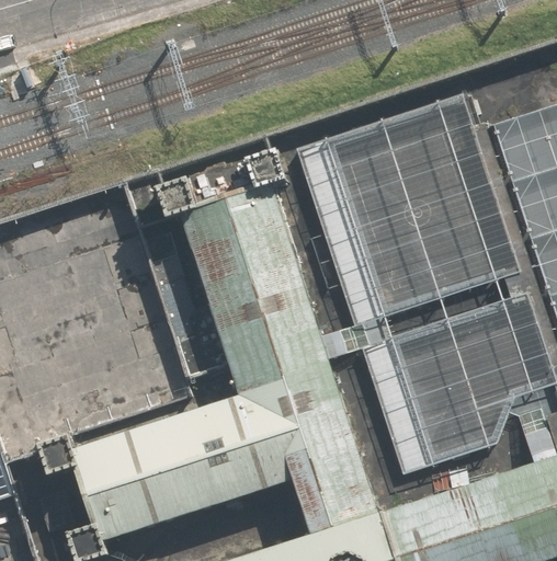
[(322,140),(383,317),(520,271),(461,94),(322,140)]
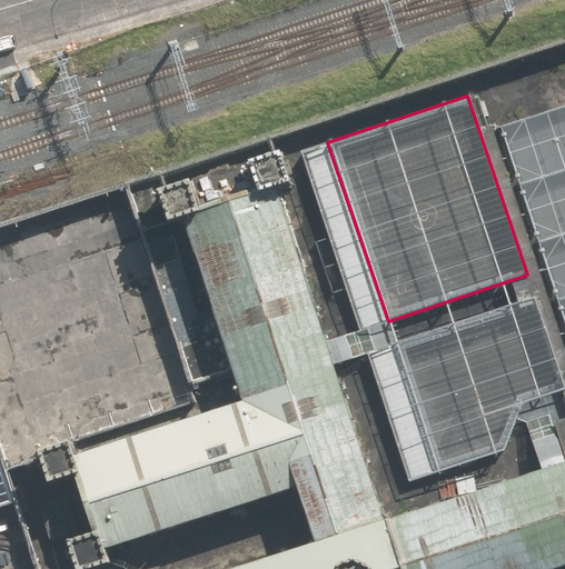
[(564,109),(508,128),(564,302),(564,109)]
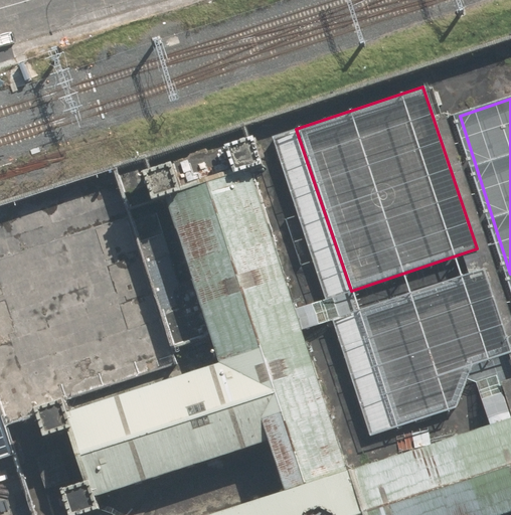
[(507,514),(510,514),(510,414),(343,466),(250,167),(262,163),(252,135),(223,145),(232,172),(180,189),(171,161),(150,168),(142,170),(151,198),(161,195),(207,330),(218,362),(67,408),(64,397),(34,407),(43,435),(66,427),(82,481),(59,488),(67,514),(69,514),(98,506),(95,495),(268,441),(283,489),(196,514),(507,514)]
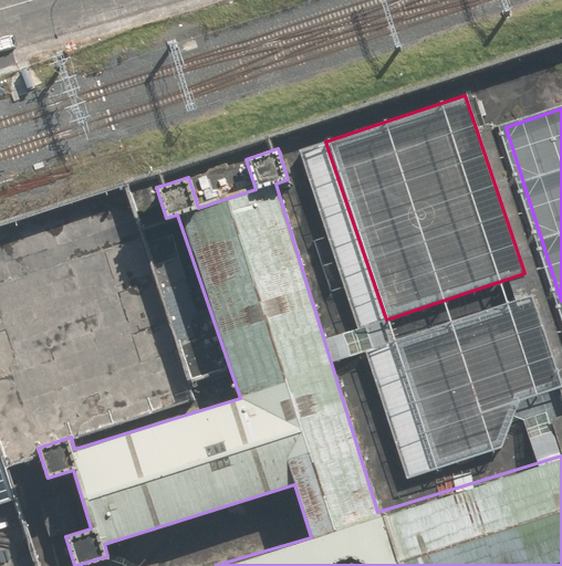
[(394,342),(435,469),(499,448),(516,399),(557,386),(529,299),(394,342)]
